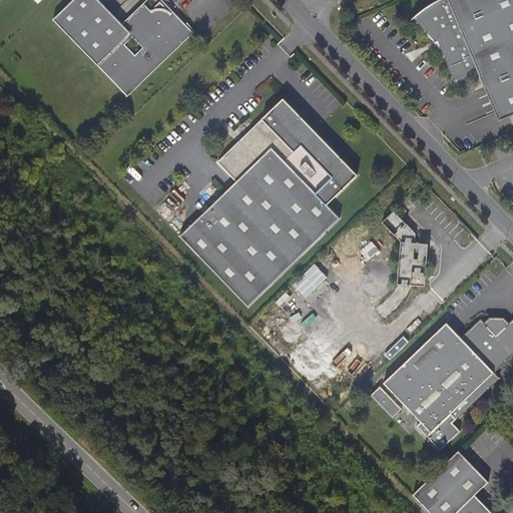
[(122,24),(99,0),(75,0),(54,20),(97,65),(127,96),(168,58),(195,32),(187,23),(185,24),(173,12),(171,14),(169,11),(164,9),(165,8),(159,2),(154,7),(155,8),(150,10),(143,3),(127,19),(127,20),(122,24)]
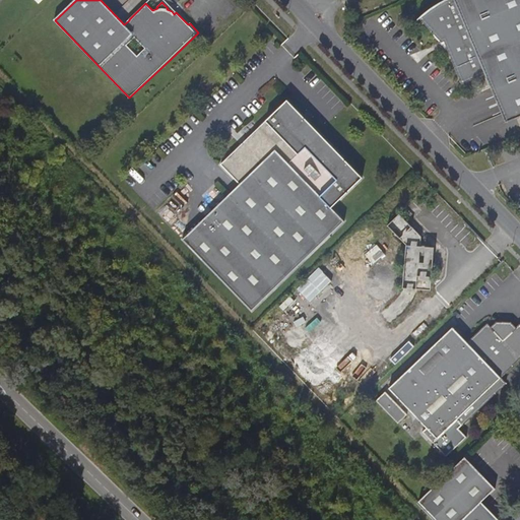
[(492,86),(502,81),(518,119),(519,118),(519,0),(446,0),(436,6),(420,18),(443,44),(445,42),(463,85),(486,75),(492,86)]
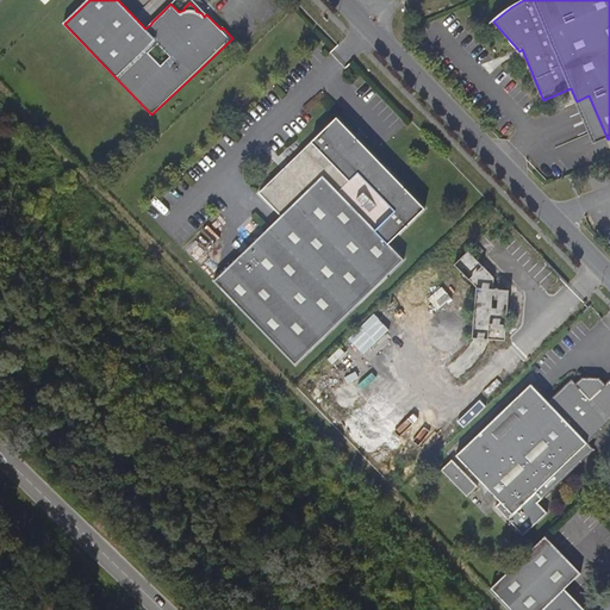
[(608,139),(589,95),(577,101),(595,145),(608,139)]
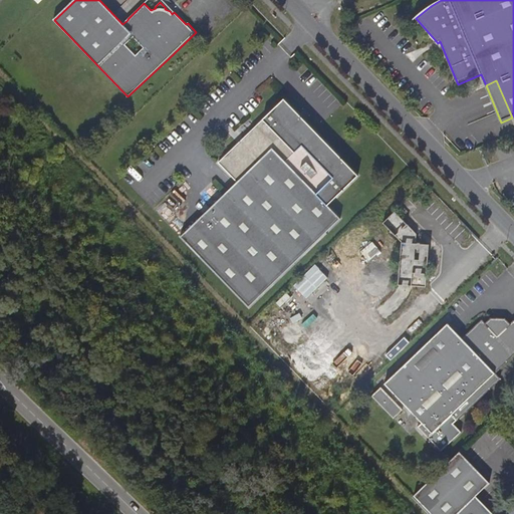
[(286,100),(279,106),(294,121),(296,119),(301,123),(298,126),(309,138),(313,134),(345,167),(348,164),(313,127),(286,100)]
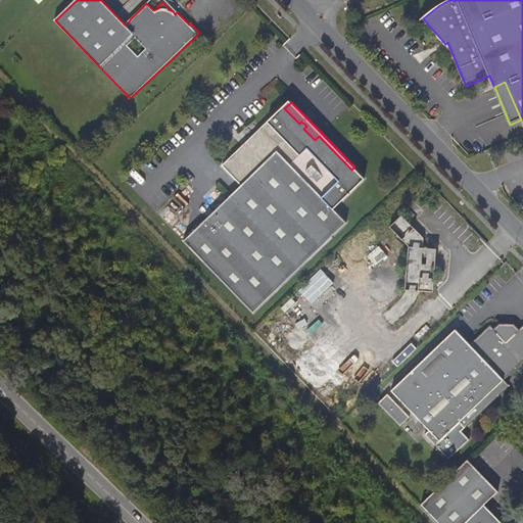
[(299,124),(284,108),(248,143),(253,148),(249,151),(244,147),(224,167),(242,185),(185,241),(254,313),(321,248),(347,223),(334,209),(366,179),(354,167),(351,170),(319,136),(315,140),(303,129),(306,126),(301,122),(299,124)]
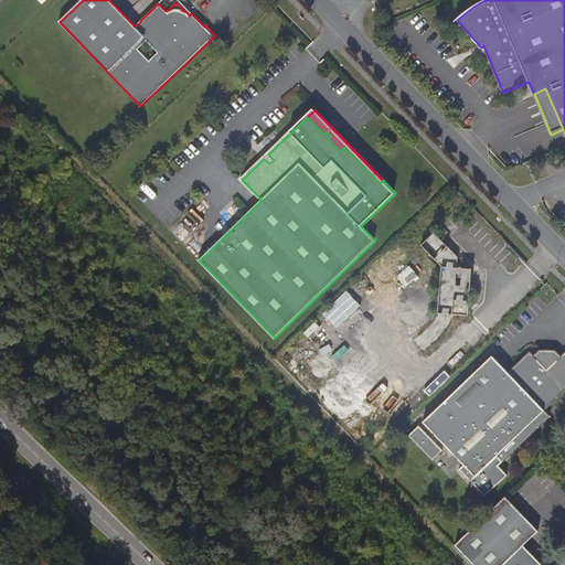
[(268,155),(264,159),(269,163),(274,160),(268,155)]
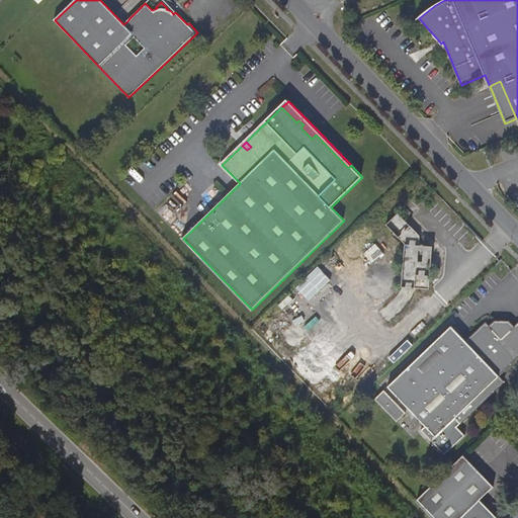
[(363,254),(371,264),(383,254),(375,245),(363,254)]
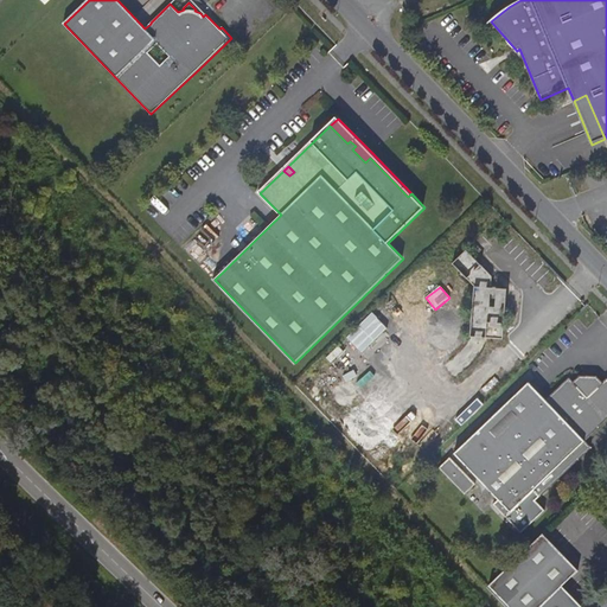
[(377,318),(364,331),(359,326),(346,339),(364,357),(390,331),(377,318)]
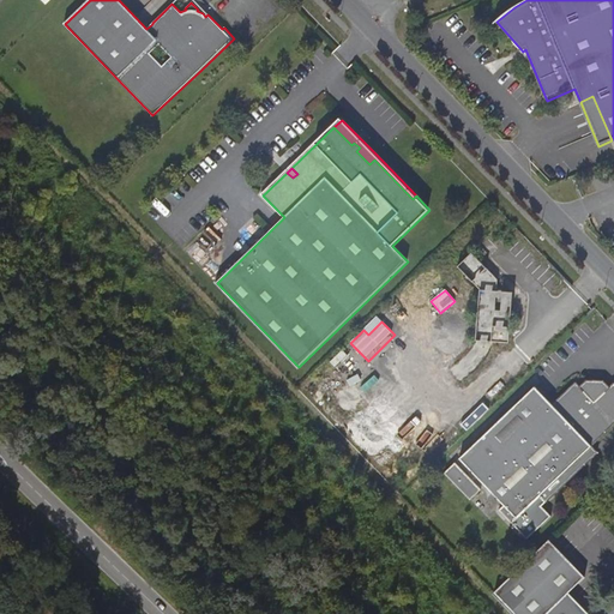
[(457,357),(437,337),(425,348),(446,368),(457,357)]
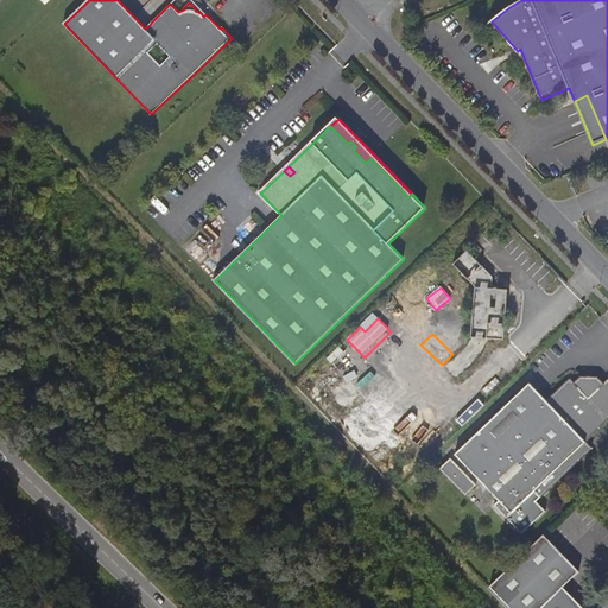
[(584,379),(584,375),(580,375),(574,381),(570,378),(548,399),(530,381),(456,454),(501,500),(496,505),(508,517),(536,491),(543,496),(593,447),(588,441),(607,420),(607,378),(603,382),(597,377),(593,377),(593,380),(584,379)]
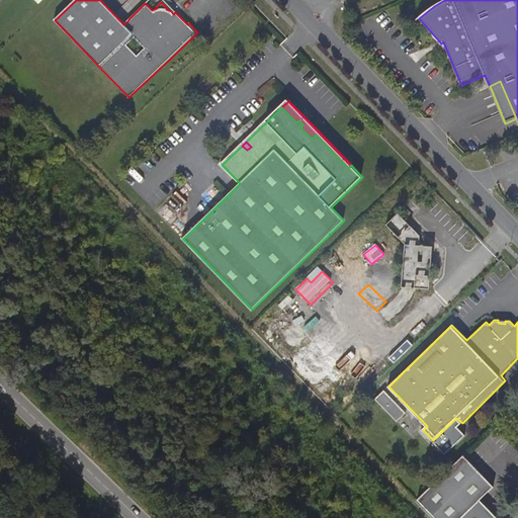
[(407,412),(384,390),(375,399),(398,422),(407,412)]
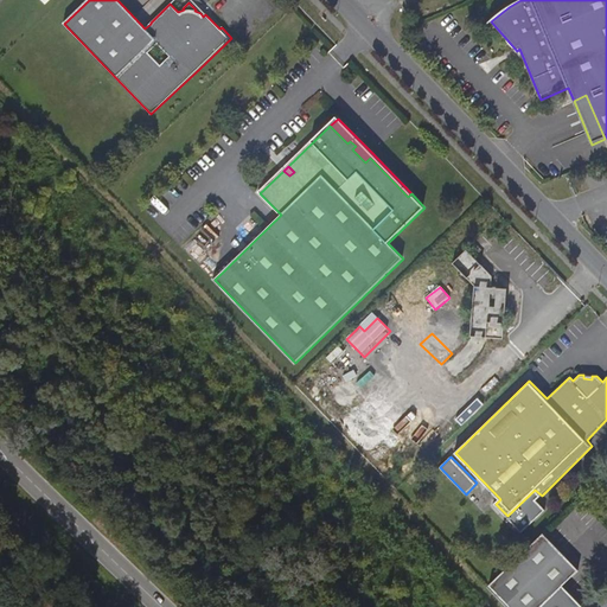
[(490,585),(511,606),(583,606),(562,586),(579,570),(543,534),(490,585)]
